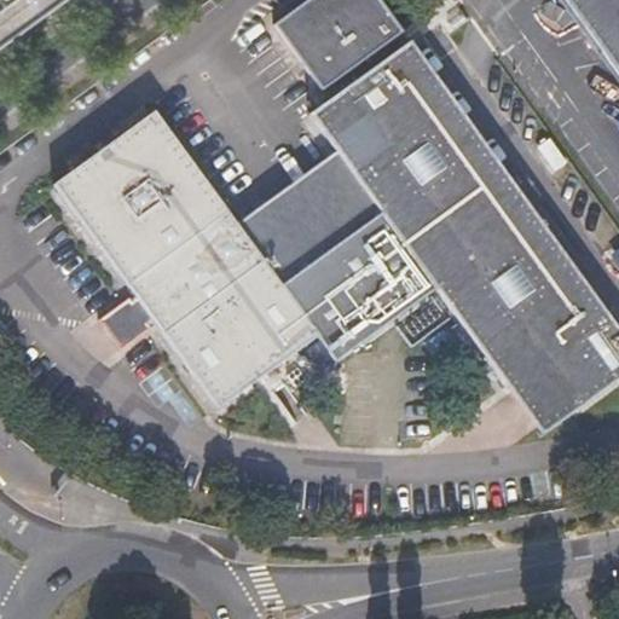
[(0,0),(0,33),(45,0),(0,0)]
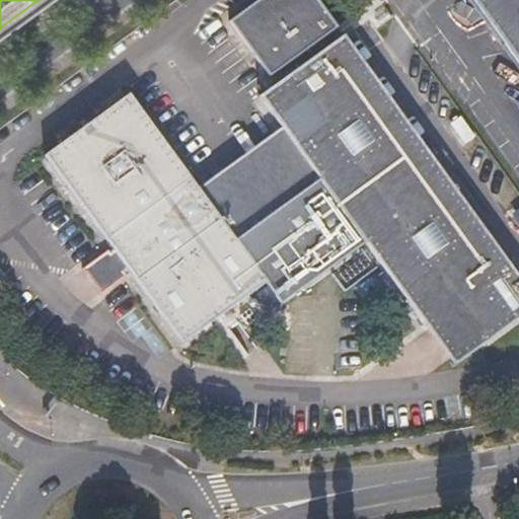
[(281,69),(322,39),(340,26),(320,0),(257,0),(232,18),(273,75),(281,69)]
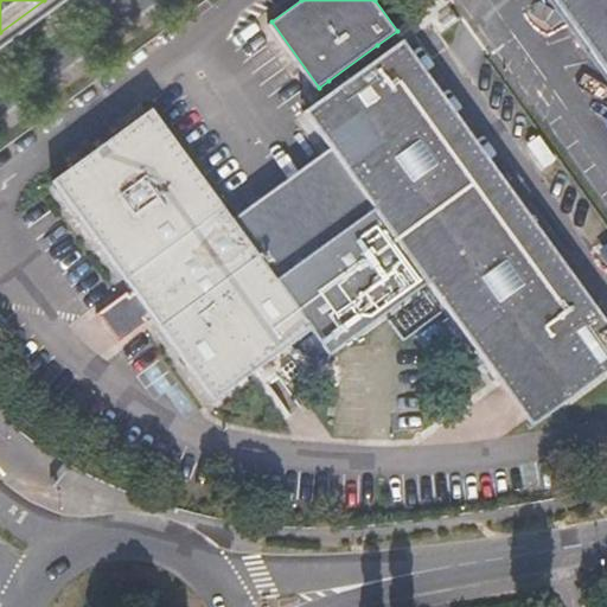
[(606,0),(554,0),(606,74),(606,0)]
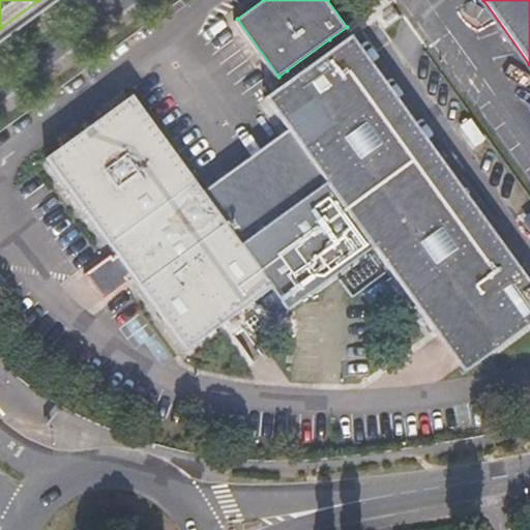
[(210,334),(274,288),(290,310),(372,249),(433,332),(465,310),(495,351),(529,325),(529,285),(353,35),(335,49),(293,79),(264,99),(305,155),(313,165),(230,226),(223,216),(136,96),(71,143),(210,334)]
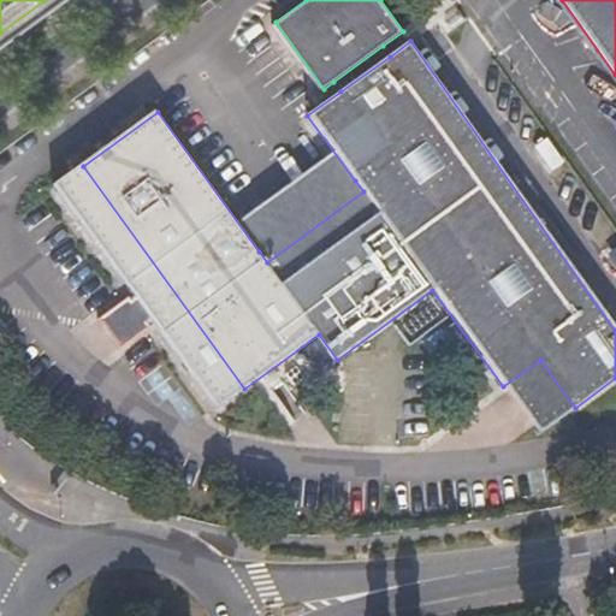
[(390,57),(383,46),(333,82),(341,92),(390,57)]
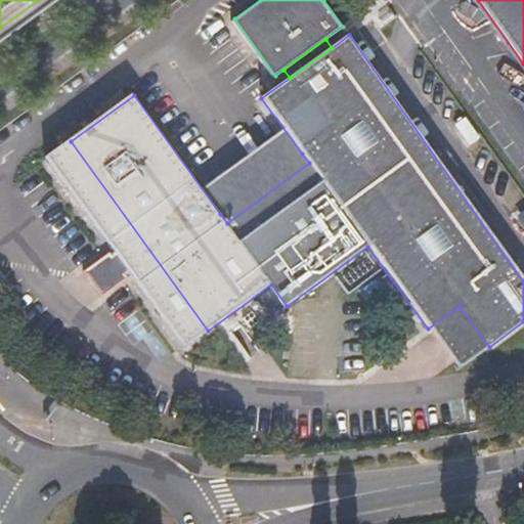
[(208,331),(71,141),(49,157),(117,250),(88,270),(107,297),(136,276),(187,347),(208,331)]
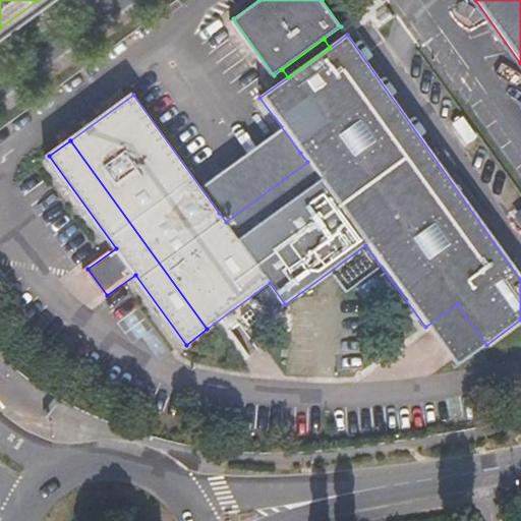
[(300,153),(219,213),(226,222),(307,162),(300,153)]
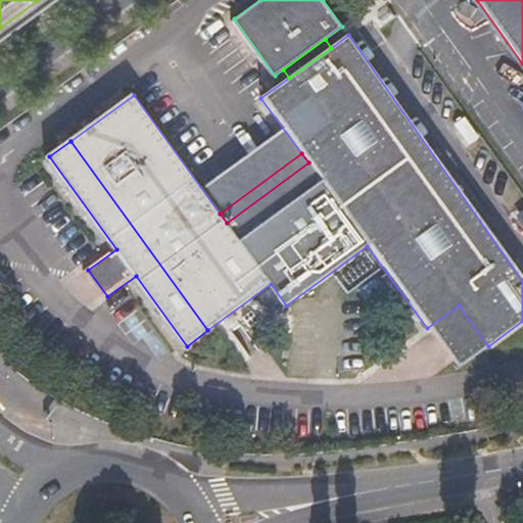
[(457,370),(488,346),(459,305),(427,328),(457,370)]
